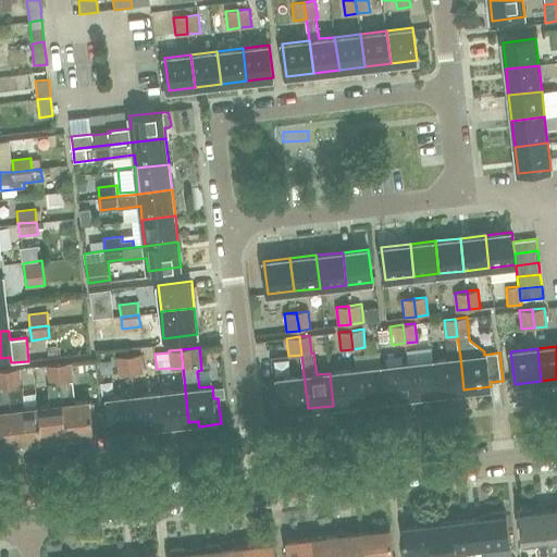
[(128,356),(130,374),(144,373),(141,354),(128,356)]
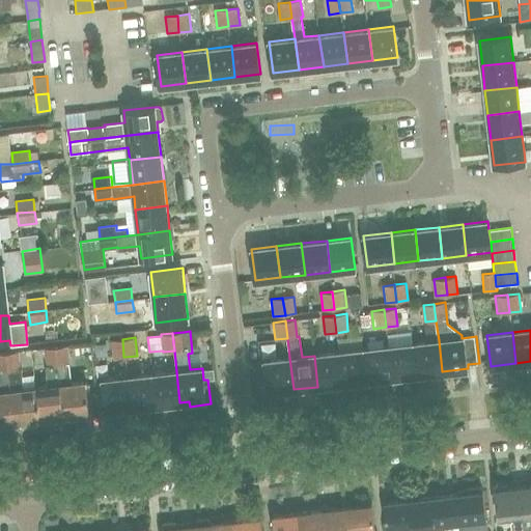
[(113,358),(123,357),(122,339),(110,340),(113,358)]
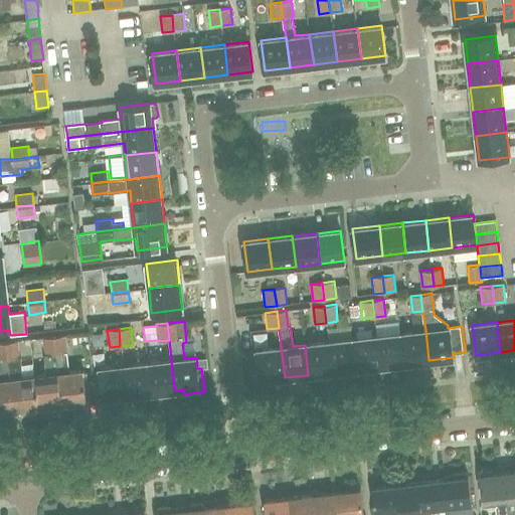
[(405,363),(428,360),(425,330),(401,333),(405,363)]
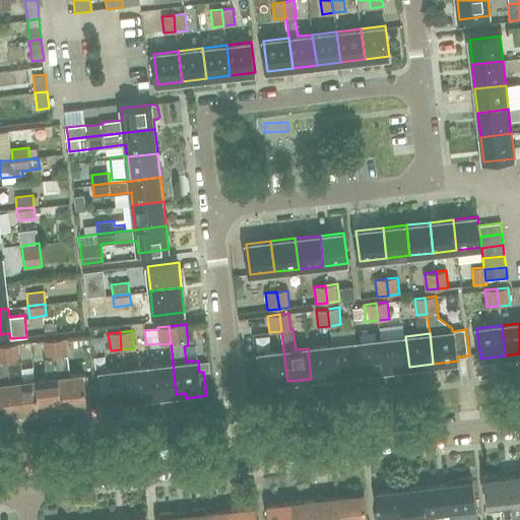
[(384,370),(409,367),(405,336),(380,339),(384,370)]
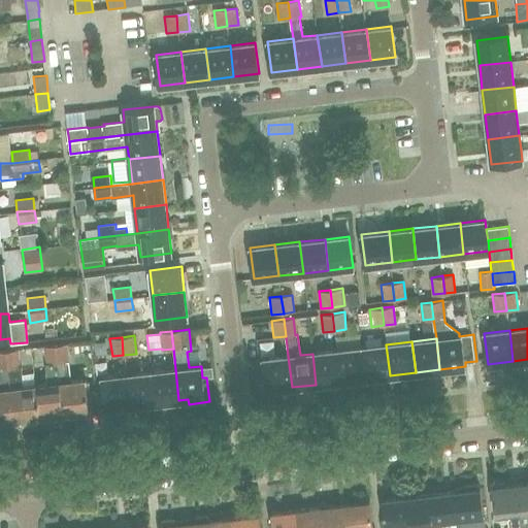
[(55,344),(57,363),(69,361),(67,343),(55,344)]
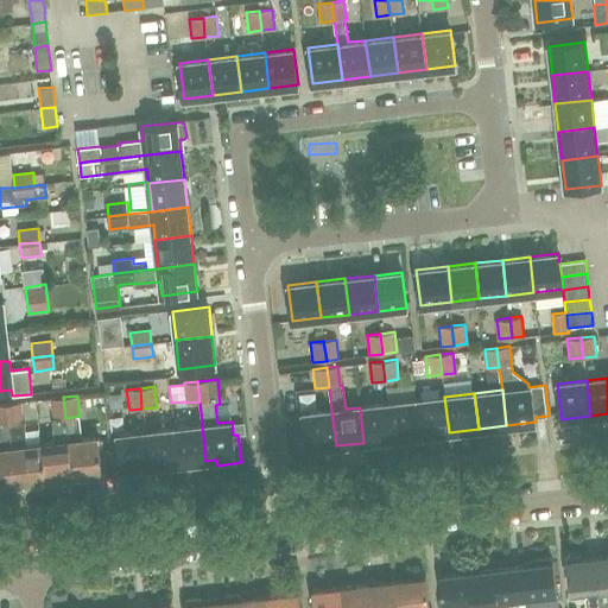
[(52,419),(65,418),(63,397),(50,399),(52,419)]
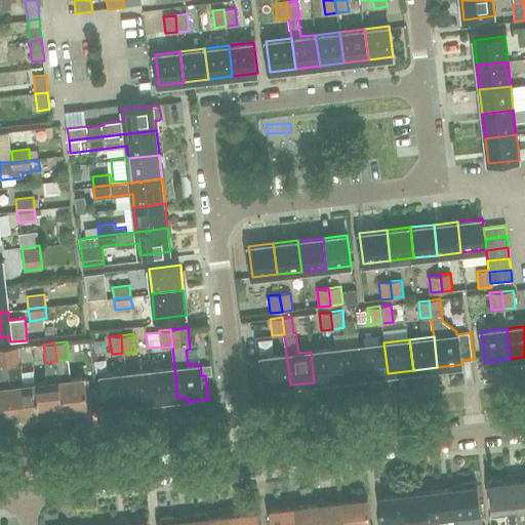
[(363,376),(388,373),(384,342),(360,346),(363,376)]
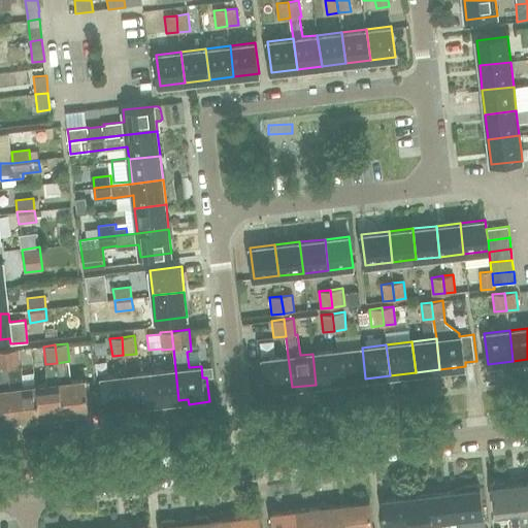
[(343,381),(365,378),(362,348),(339,350),(343,381)]
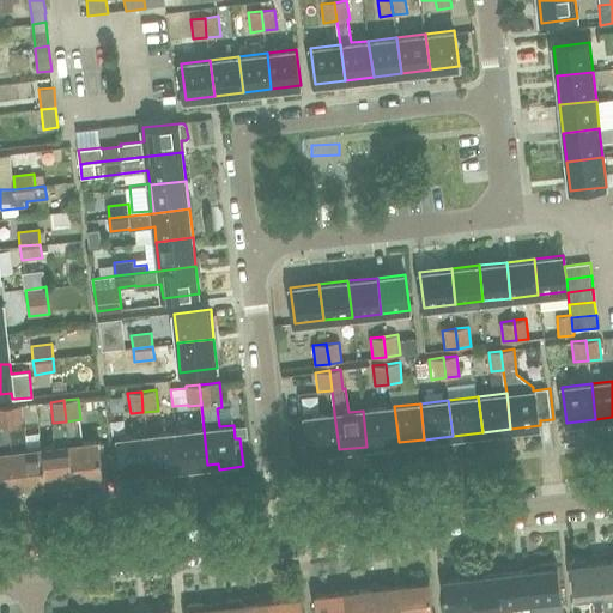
[(46,484),(41,447),(28,449),(24,425),(23,425),(20,406),(7,407),(10,428),(16,486),(46,484)]
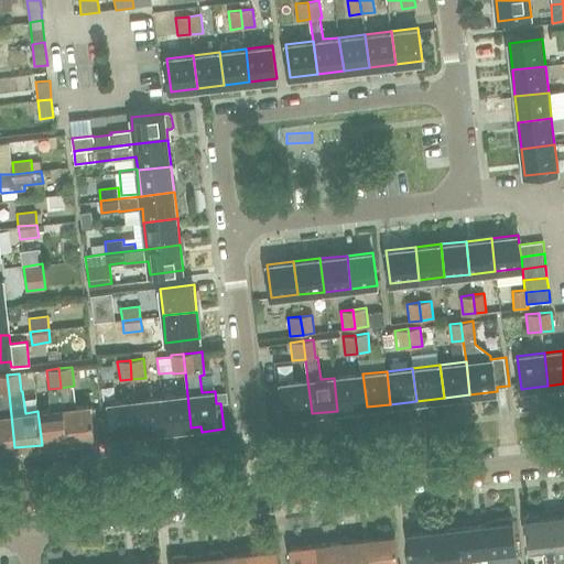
[(337,411),(367,407),(362,373),(334,378),(337,411)]
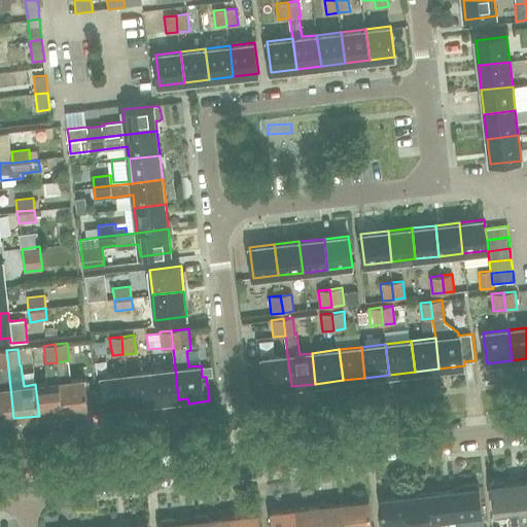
[(0,420),(13,418),(8,367),(6,350),(0,350),(0,420)]
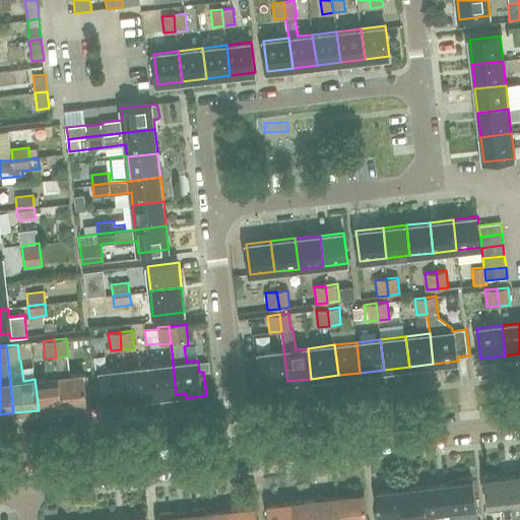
[(262,384),(287,381),(283,350),(258,353),(262,384)]
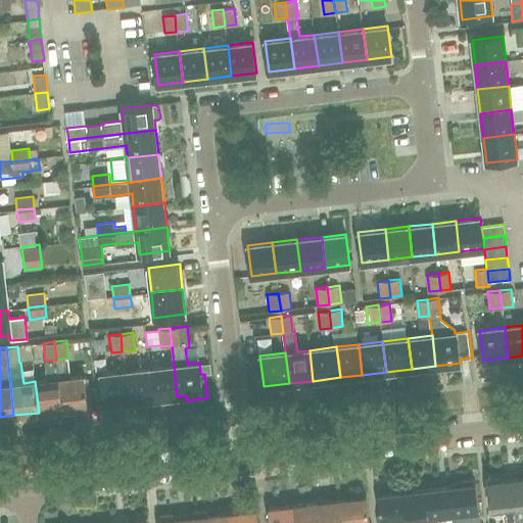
[(59,379),(56,360),(45,361),(48,380),(35,381),(39,413),(62,410),(59,379)]
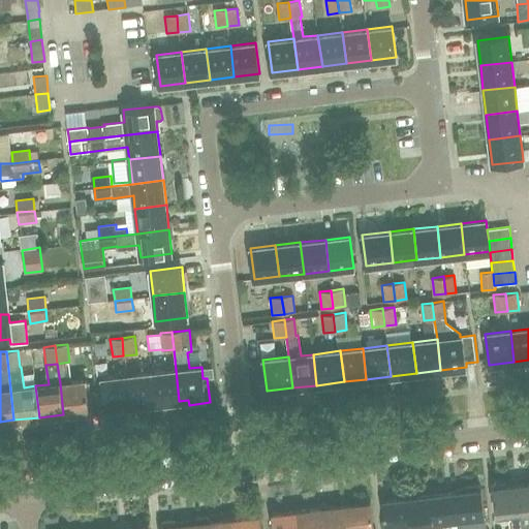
[(154,404),(179,401),(176,370),(151,372),(154,404)]
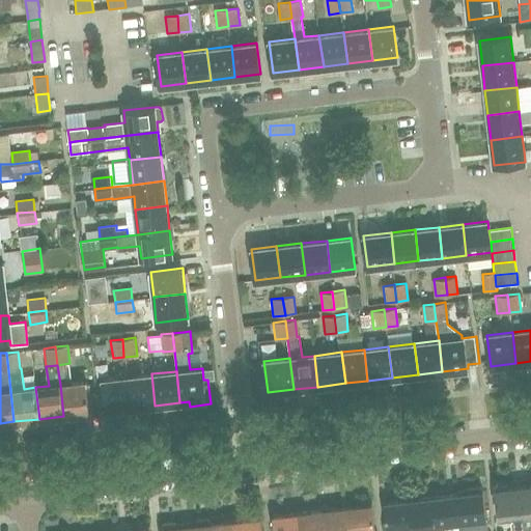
[(130,409),(155,406),(151,373),(127,376),(130,409)]
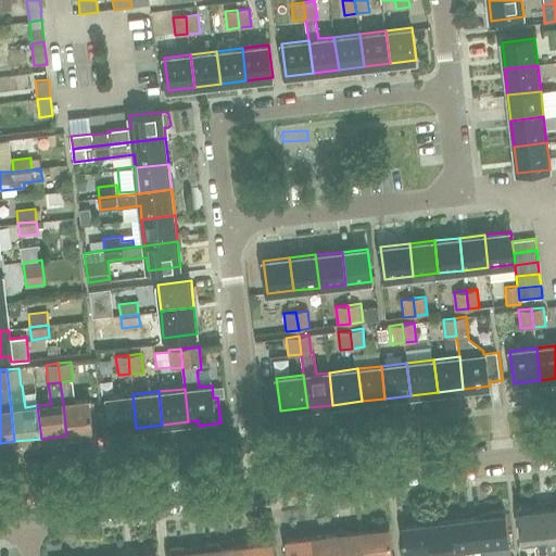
[(110,430),(136,428),(133,394),(106,397),(110,430)]
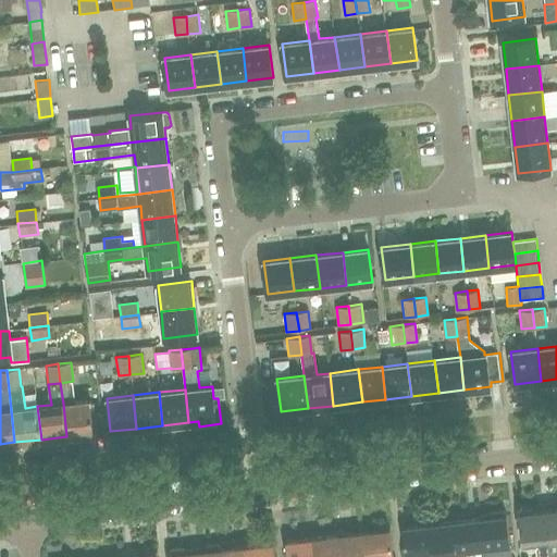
[(63,404),(66,436),(94,433),(89,400),(63,404)]
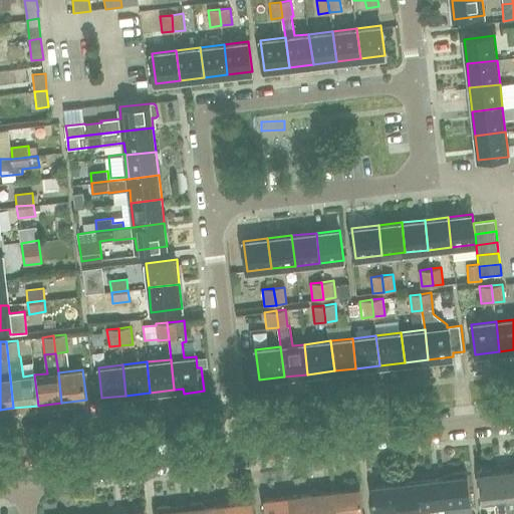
[(507,513),(502,472),(490,473),(489,470),(479,472),(479,474),(478,475),(481,501),(497,500),(497,504),(496,504),(494,506),(494,513),(507,513)]
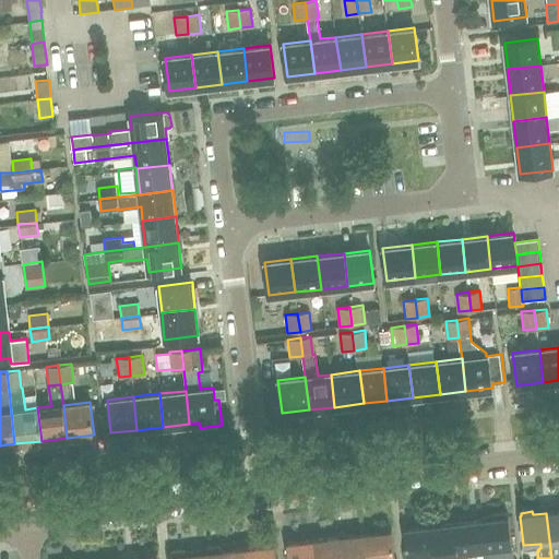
[(558,558),(558,511),(546,513),(551,558),(558,558)]
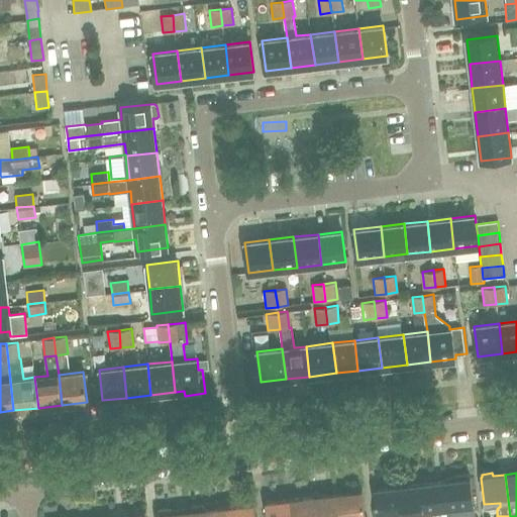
[(444,482),(448,516),(474,516),(470,479),(467,475),(455,476),(454,480),(444,482)]
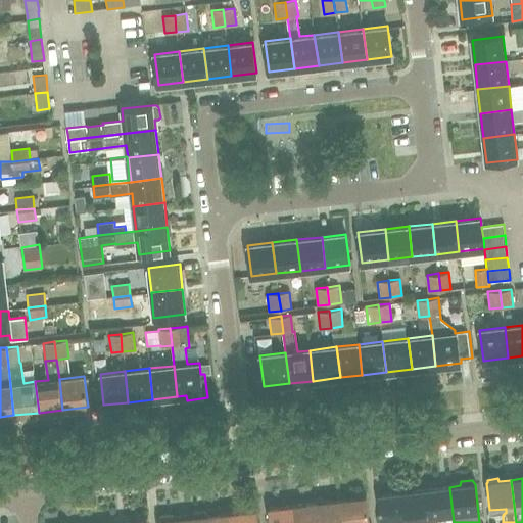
[(442,522),(454,522),(449,487),(426,489),(429,522),(430,522),(430,517),(444,515),(445,519),(442,520),(442,522)]
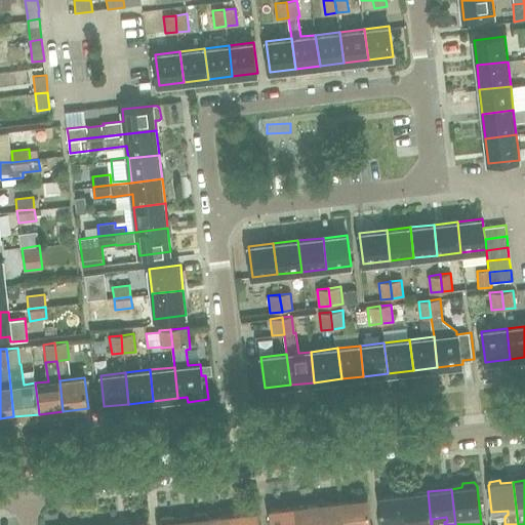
[(407,524),(431,524),(428,491),(404,494),(407,524)]
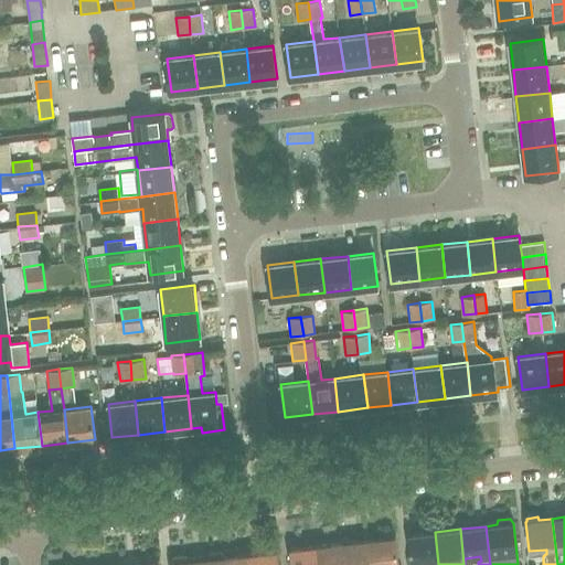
[(438,564),(435,532),(408,535),(411,564),(438,564)]
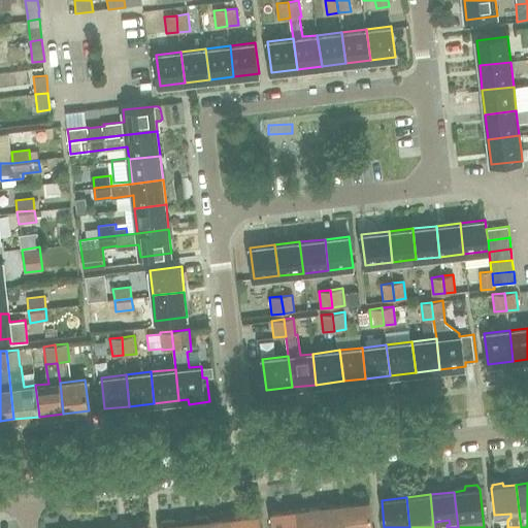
[(344,504),(347,527),(371,527),(369,501),(344,504)]
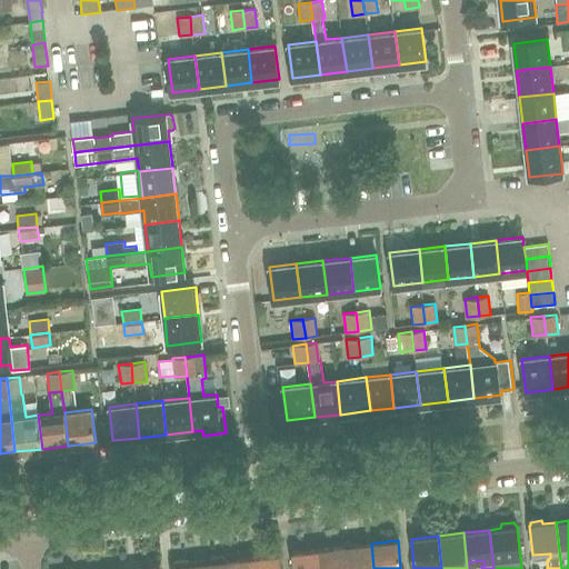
[(373,568),(371,543),(345,547),(347,568),(373,568)]
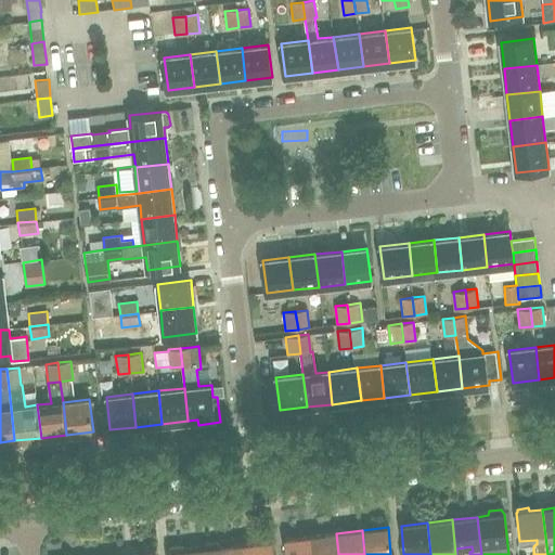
[(338,554),(336,533),(310,537),(312,554),(338,554)]
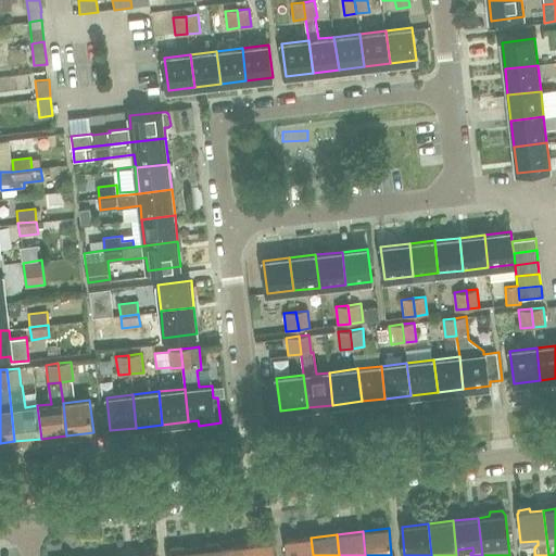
[(313,555),(311,538),(286,540),(287,555),(313,555)]
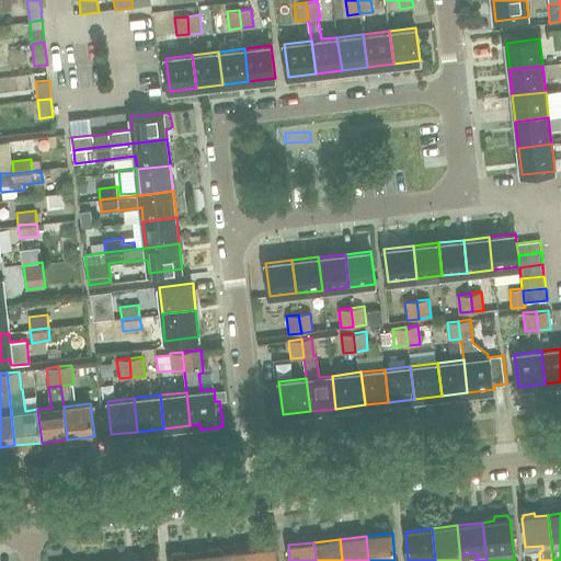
[(248,550),(249,560),(276,560),(275,547),(248,550)]
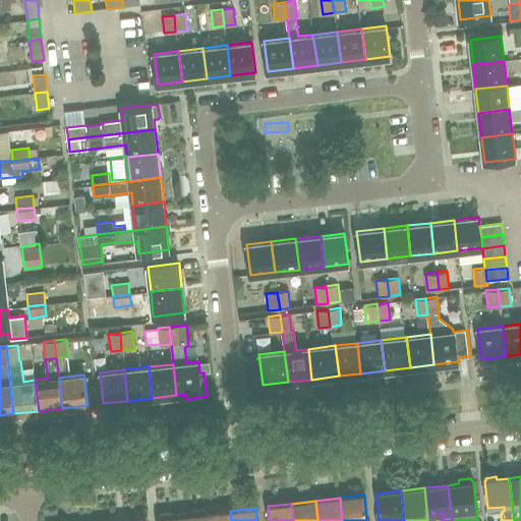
[(208,520),(207,513),(205,509),(191,511),(191,515),(183,516),(183,520),(208,520)]
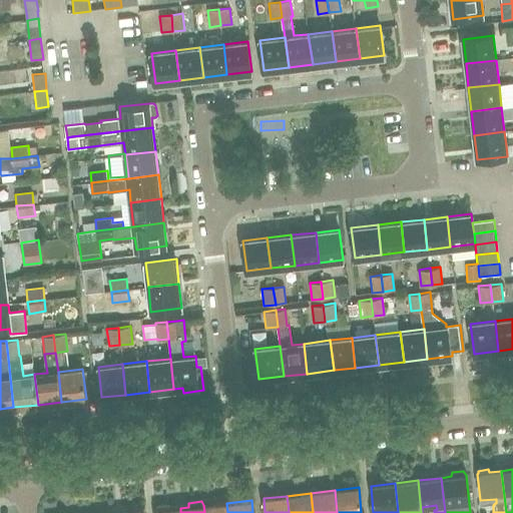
[(227,512),(226,503),(203,505),(204,512),(227,512)]
